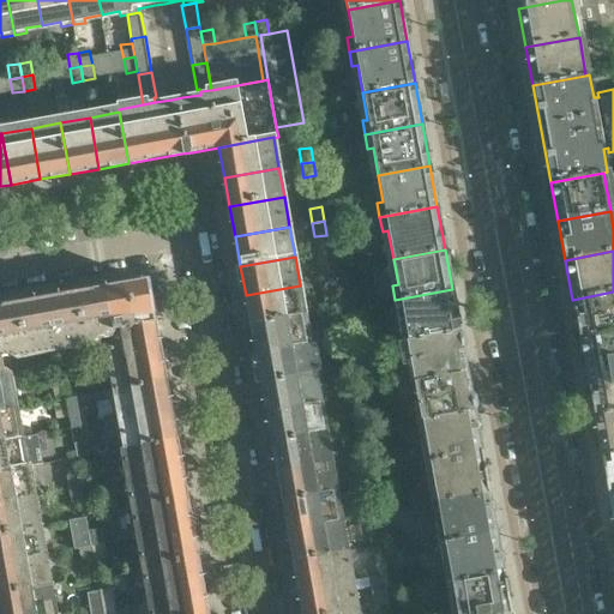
[(335,280),(332,270),(332,265),(320,268),(323,282),(335,280)]
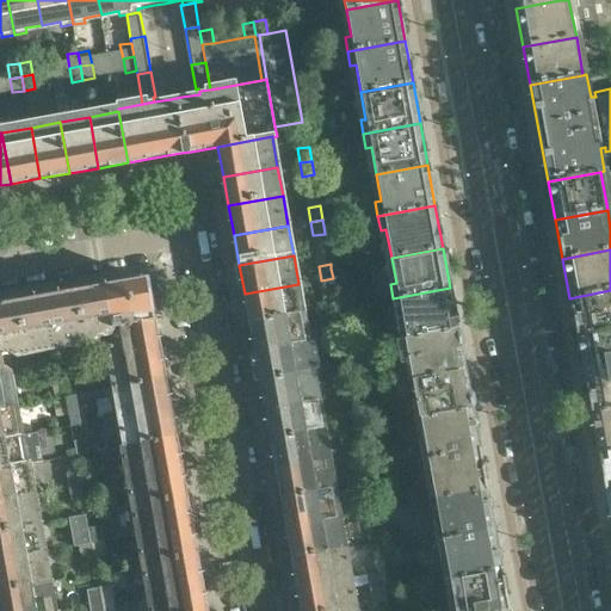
[(335,292),(333,278),(321,281),(323,295),(335,292)]
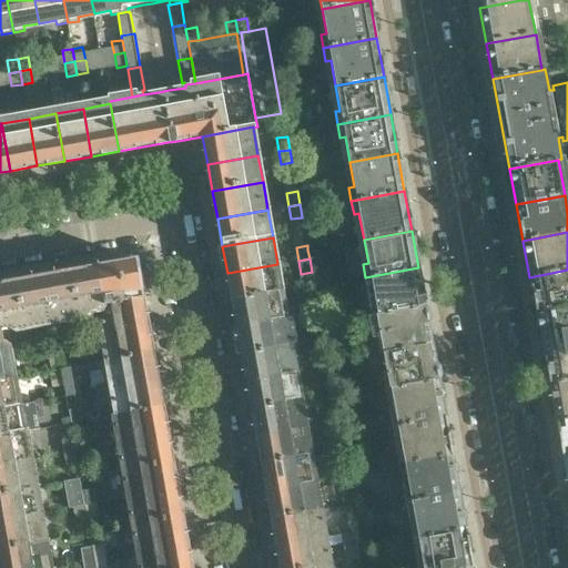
[(153,353),(137,260),(99,267),(105,305),(100,314),(101,323),(99,324),(105,361),(153,353)]
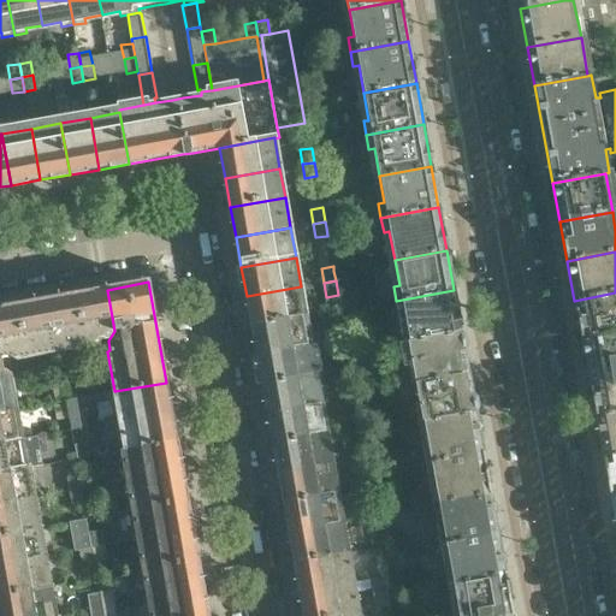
[(306,317),(301,286),(247,296),(252,326),(306,317)]
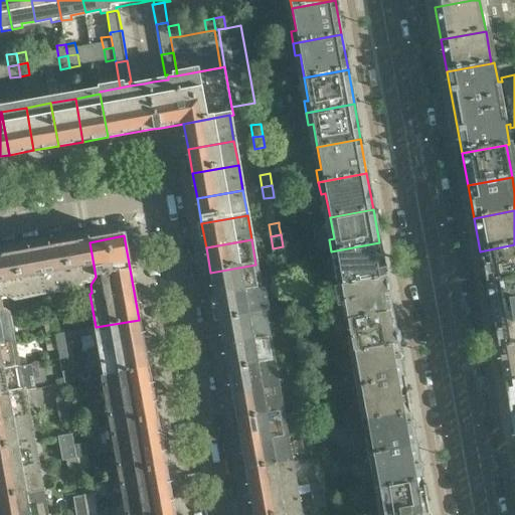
[(96,277),(90,242),(64,246),(71,288),(91,285),(96,277)]
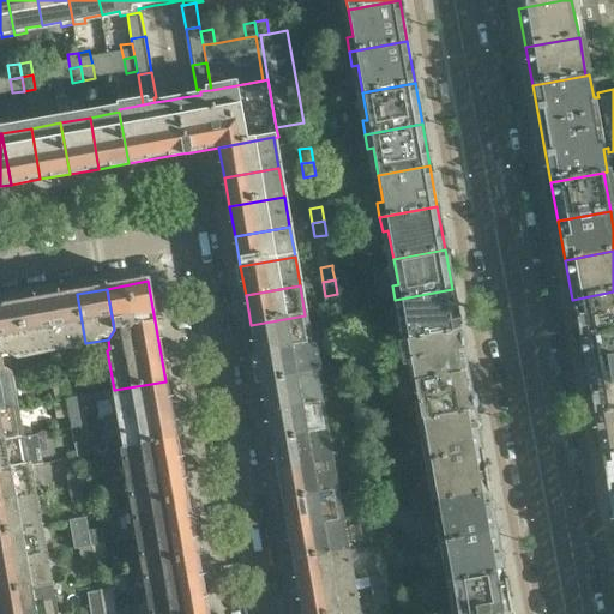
[(459,331),(452,289),(395,300),(397,313),(403,313),(408,341),(459,331)]
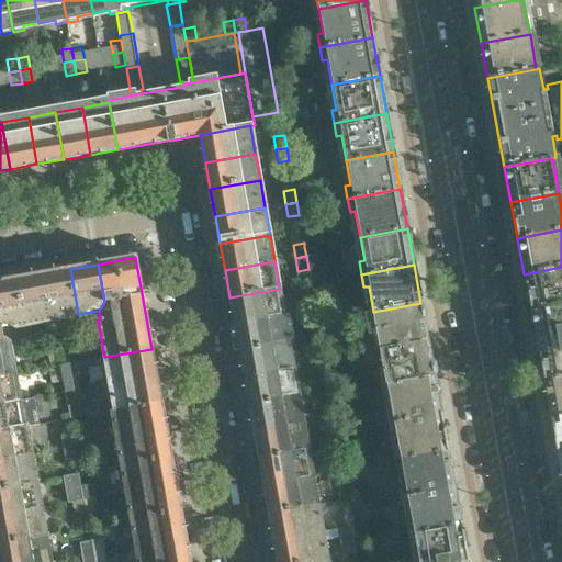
[(561,304),(561,267),(524,274),(530,311),(561,304)]
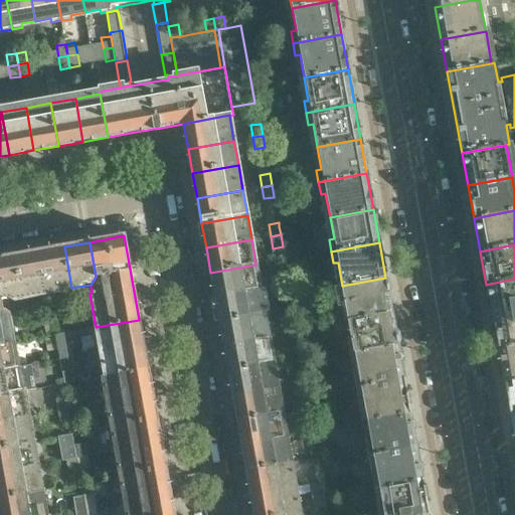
[(71,288),(64,246),(39,251),(47,292),(71,288)]
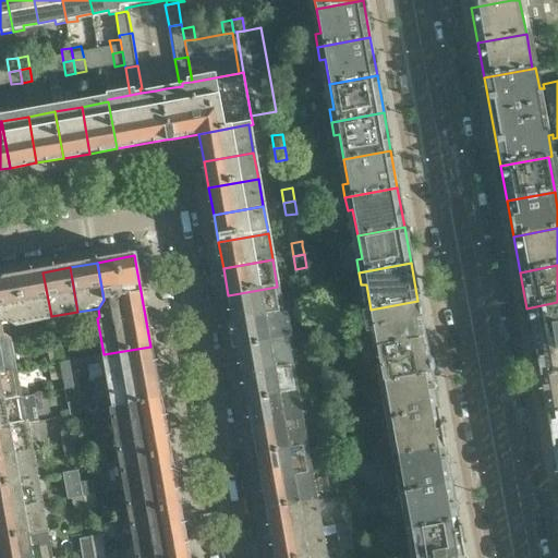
[(51,316),(43,273),(16,277),(24,322),(51,316)]
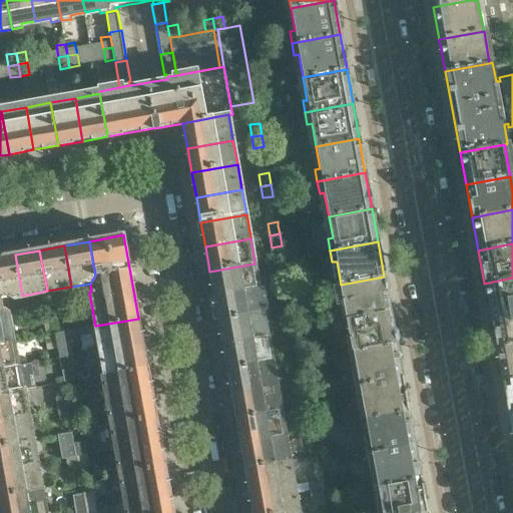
[(22,296),(15,254),(0,257),(0,296),(4,299),(22,296)]
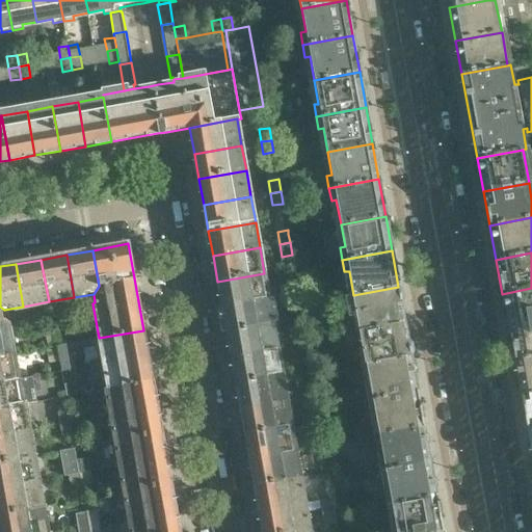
[(269,298),(264,273),(217,282),(221,308),(269,298)]
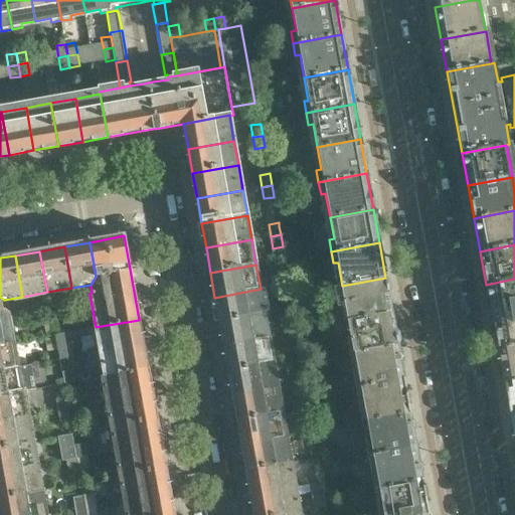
[(290,284),(287,272),(277,274),(279,286),(290,284)]
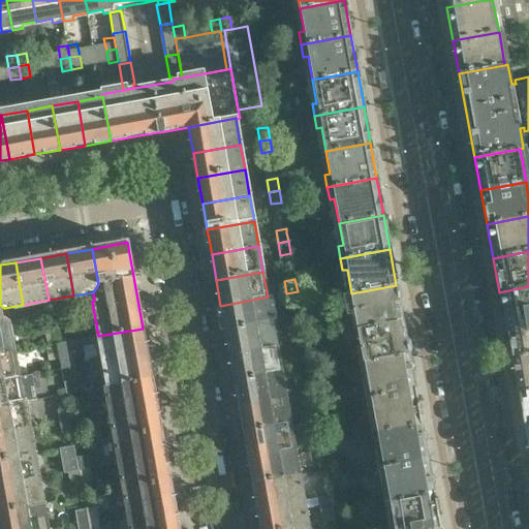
[(402,319),(396,285),(351,293),(356,320),(350,316),(344,317),(346,330),(402,319)]
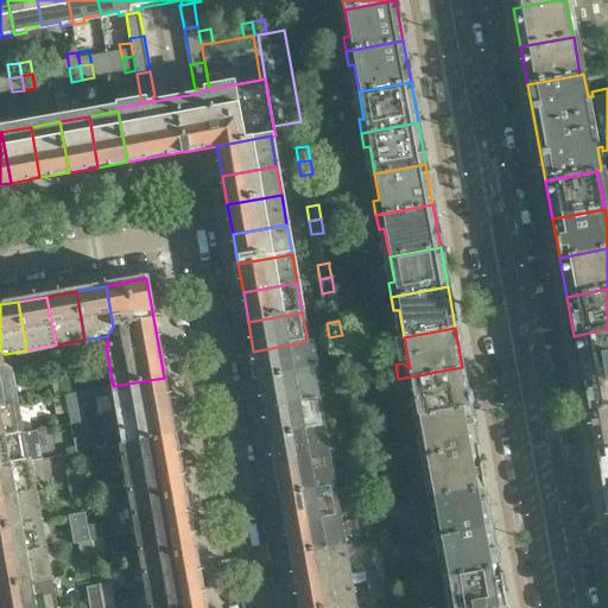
[(607,369),(607,329),(574,336),(581,375),(607,369)]
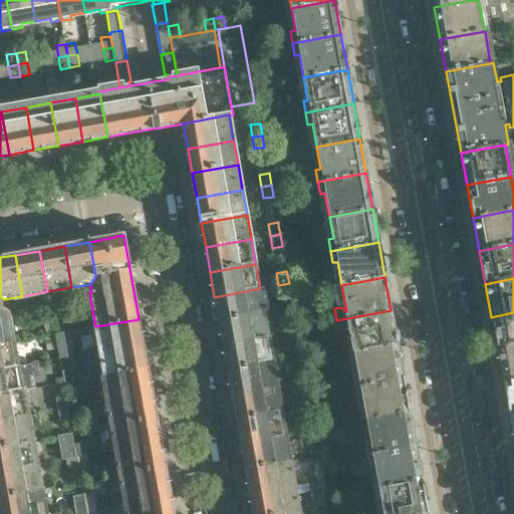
[(291,295),(289,283),(278,285),(281,297),(291,295)]
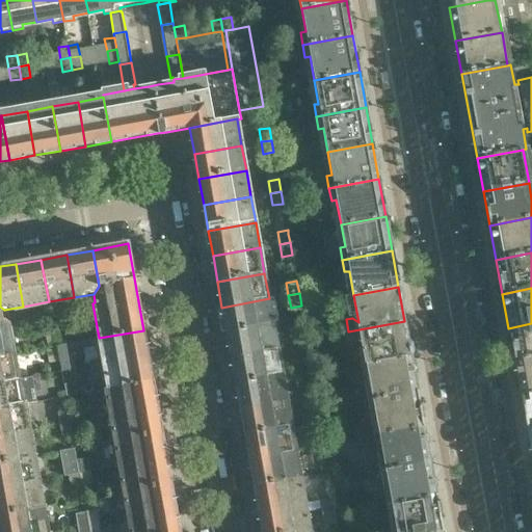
[(273,324),(269,298),(221,308),(227,333),(273,324)]
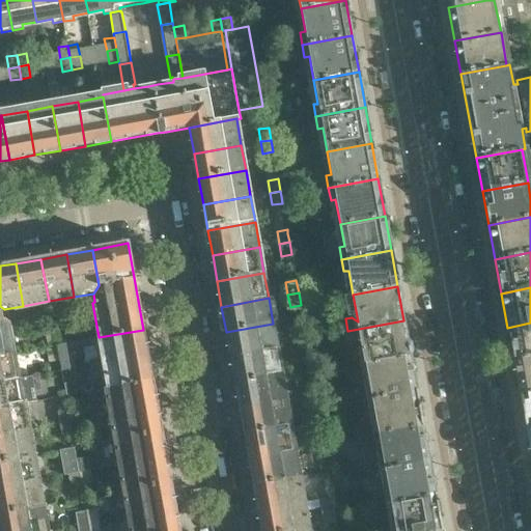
[(0,306),(0,329),(9,327),(7,317),(5,318),(4,309),(0,306)]
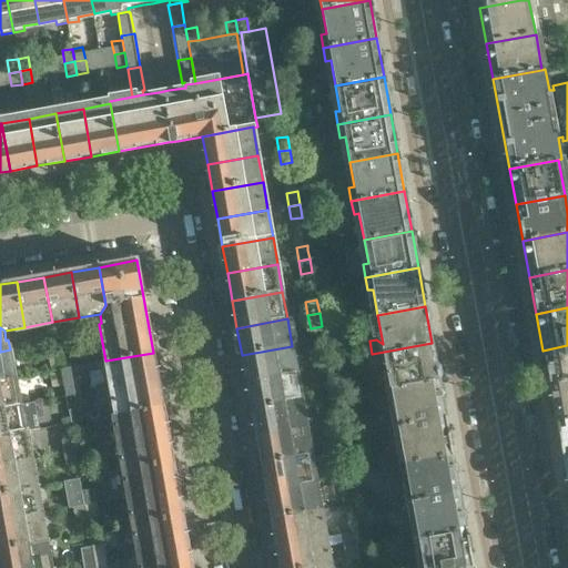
[(439,381),(432,343),(372,354),(374,367),(382,366),(383,375),(382,375),(384,391),(391,389),(439,381)]
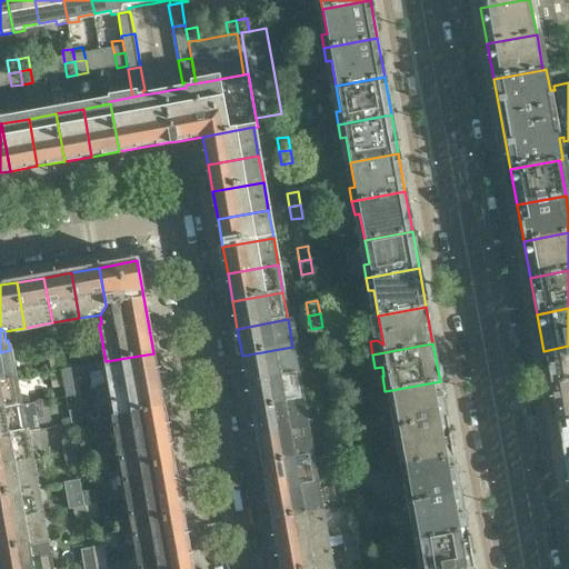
[(568,383),(568,346),(543,351),(550,387),(568,383)]
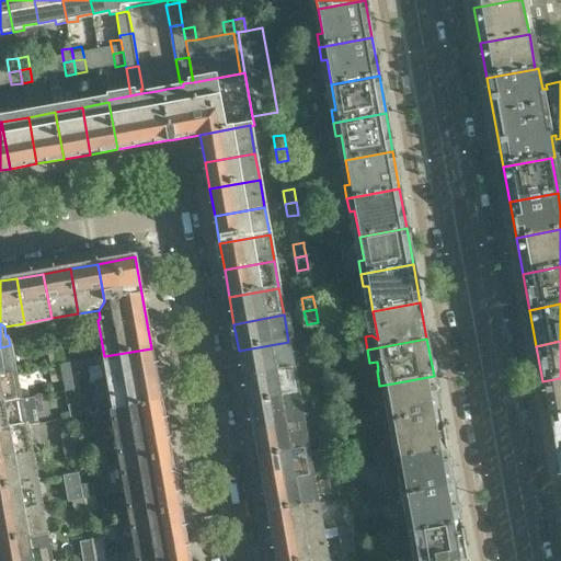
[(294,369),(288,342),(239,351),(243,378),(294,369)]
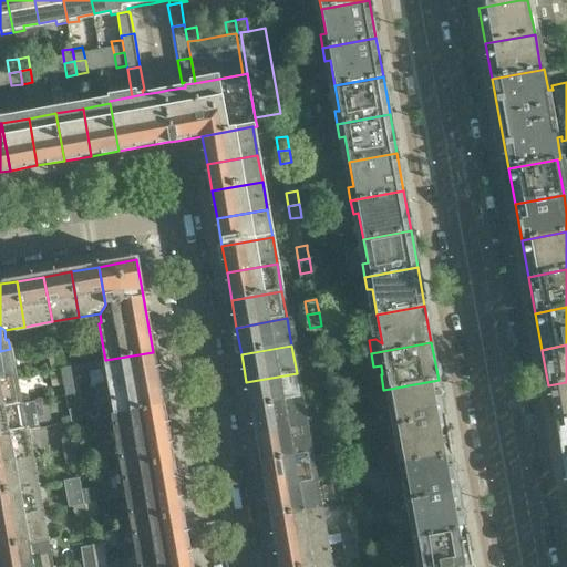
[(0,379),(14,377),(10,349),(0,351),(0,379)]
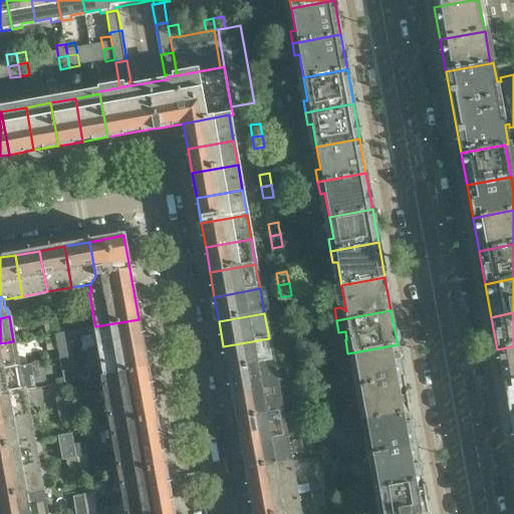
[(143,343),(139,319),(95,326),(100,351),(143,343)]
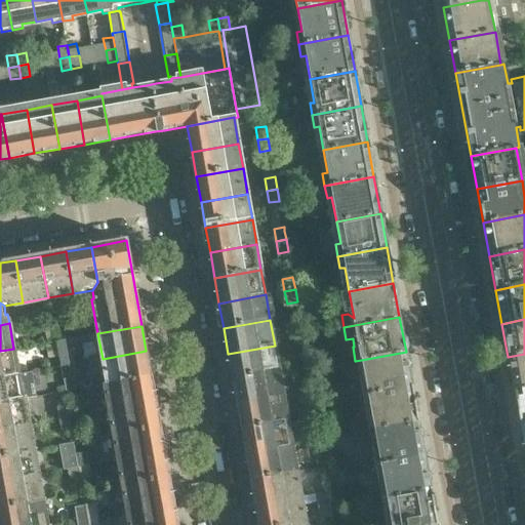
[(304,339),(303,334),(301,328),(291,329),(293,341),(304,339)]
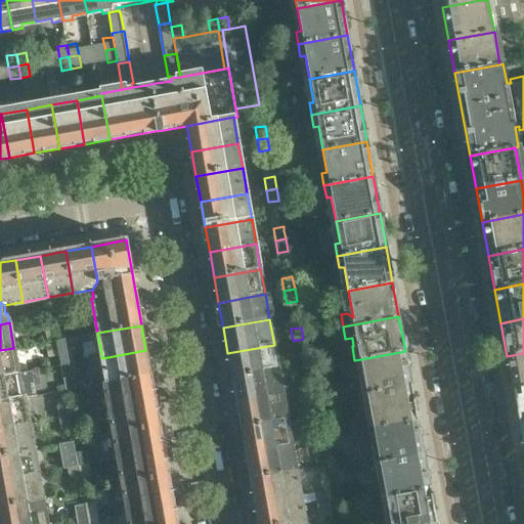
[(68,339),(67,329),(54,331),(55,341),(68,339)]
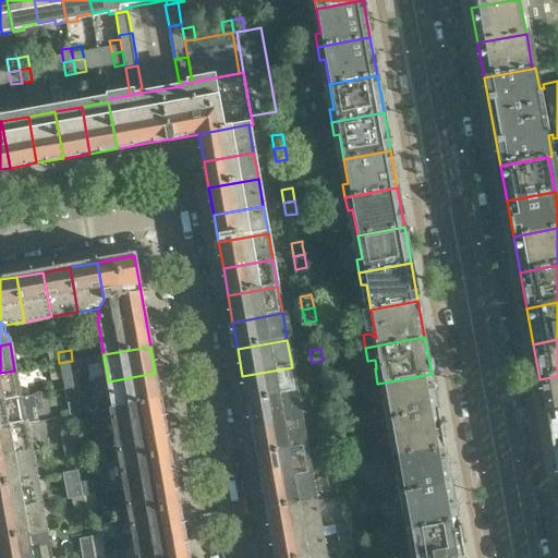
[(59,363),(58,352),(45,354),(47,365),(59,363)]
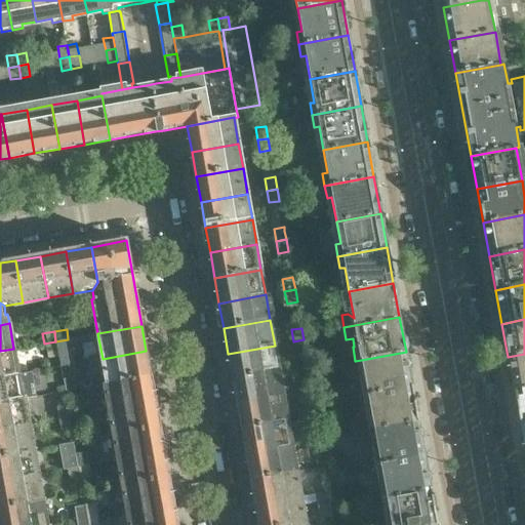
[(307,352),(304,339),(293,341),(295,354),(307,352)]
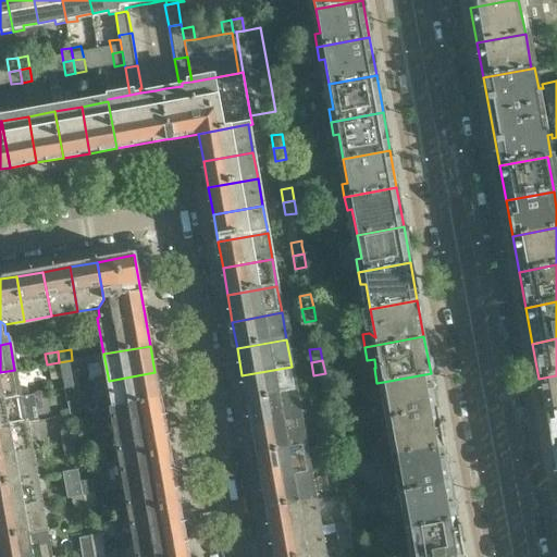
[(296,393),(292,367),(242,375),(247,401),(296,393)]
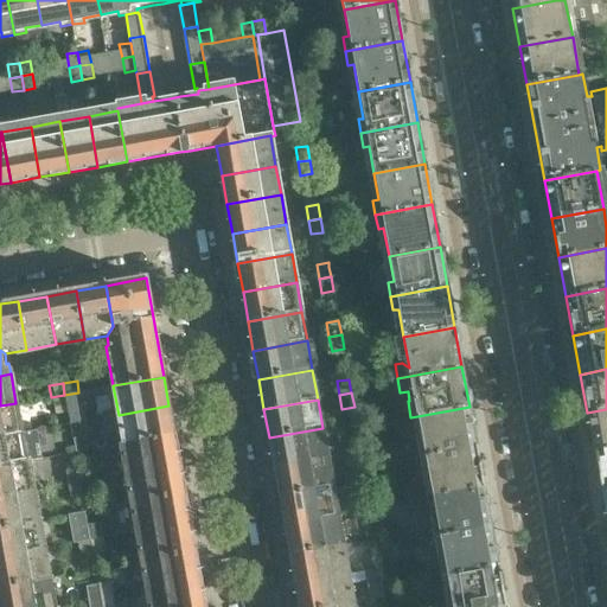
[(0,435),(21,433),(16,403),(0,406),(0,435)]
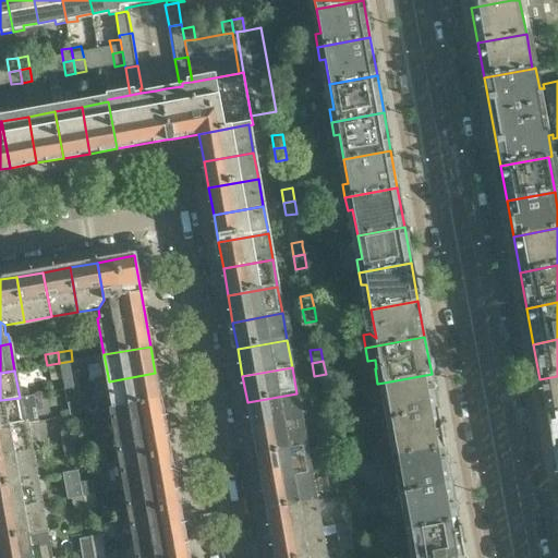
[(160,400),(155,373),(109,381),(113,408),(160,400)]
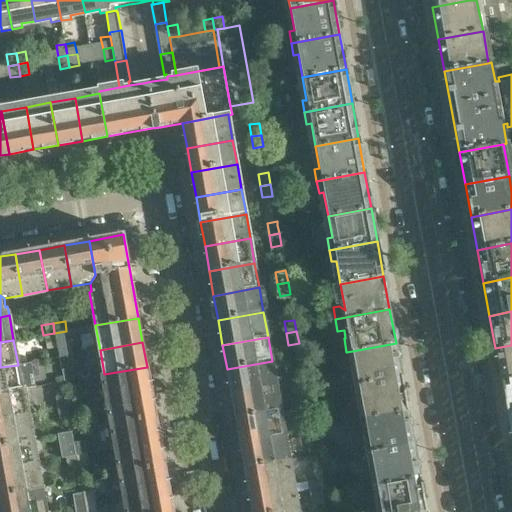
[(402,376),(396,343),(352,351),(355,368),(351,369),(354,385),(402,376)]
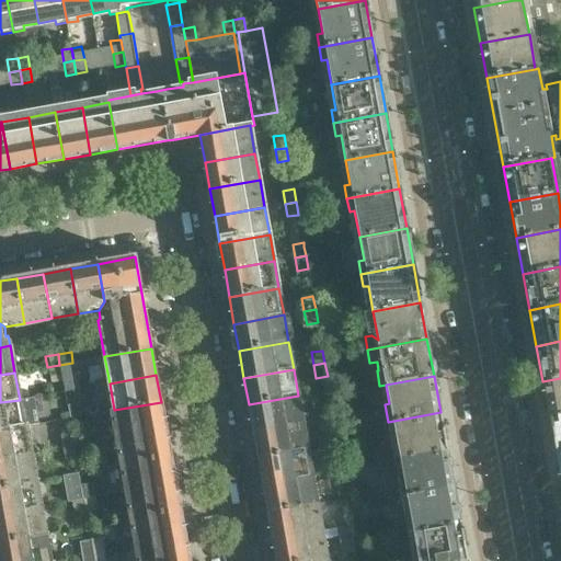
[(560,415),(560,378),(542,381),(549,418),(560,415)]
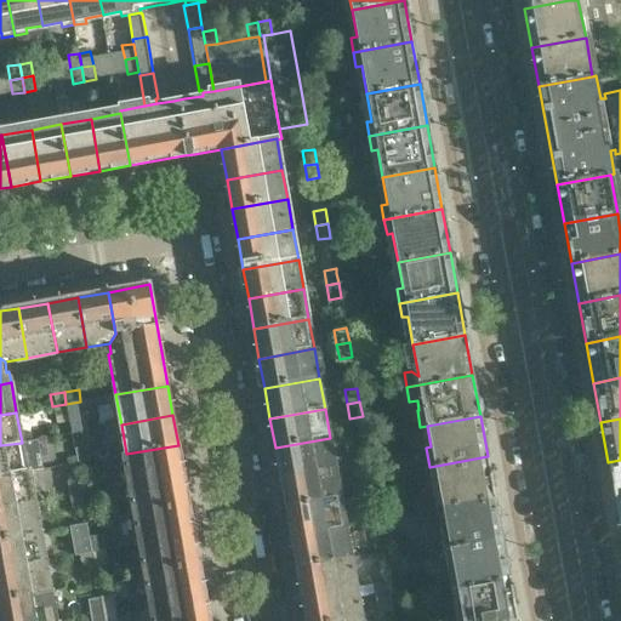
[(86,431),(84,420),(69,422),(72,433),(86,431)]
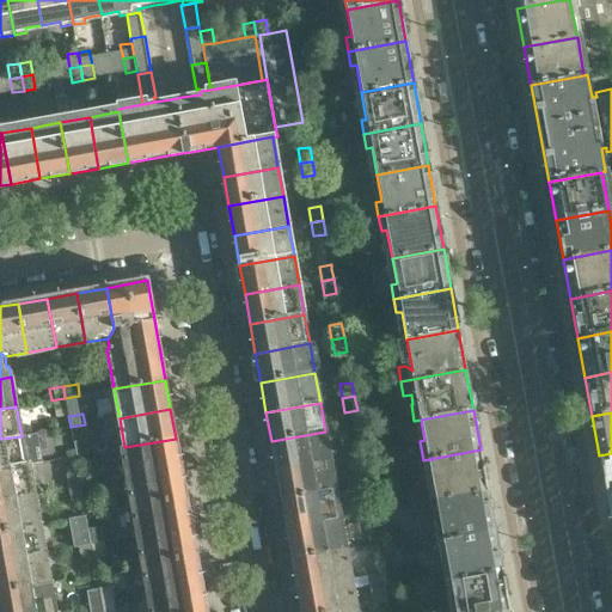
[(71,427),(68,416),(54,418),(56,429),(71,427)]
